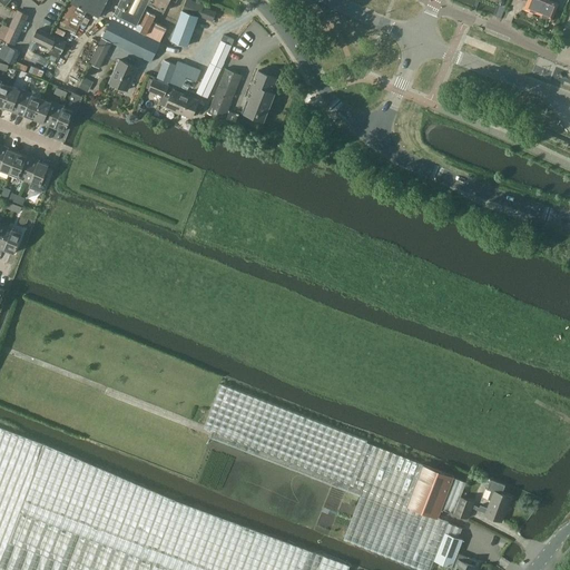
[(106,0),(70,0),(70,2),(98,16),(106,0)]
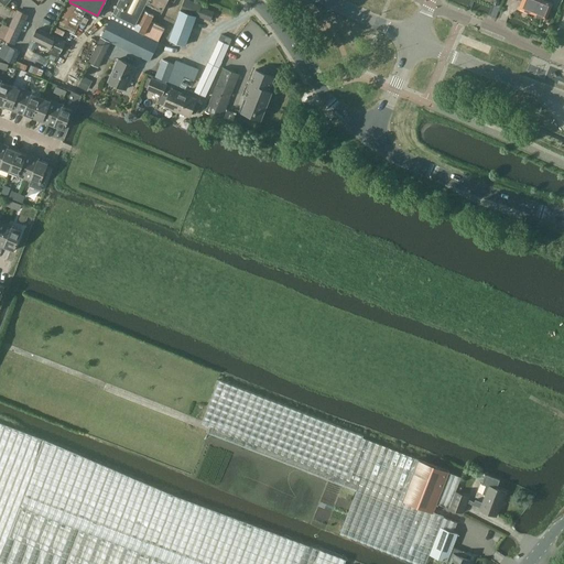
[(143,6),(132,0),(118,0),(111,12),(134,23),(143,6)]
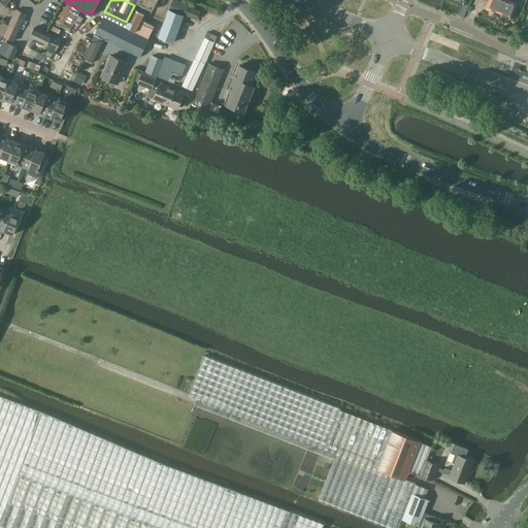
[(152,9),(156,0),(137,0),(136,2),(152,9)]
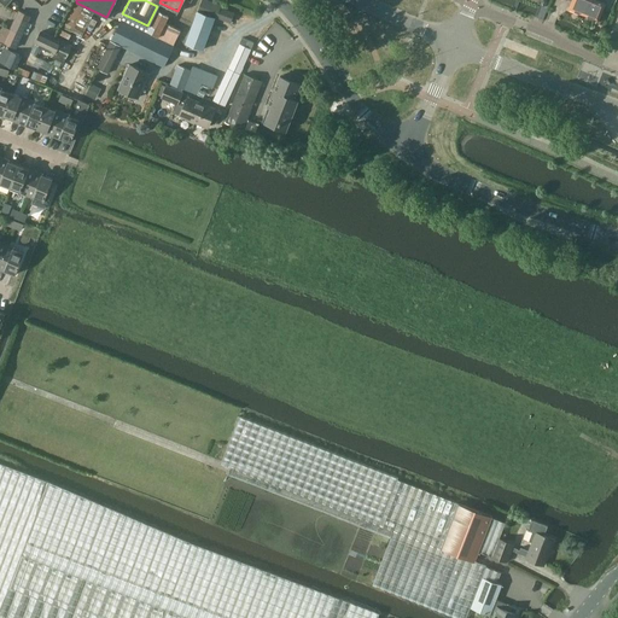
[(200,0),(198,11),(215,18),(228,23),(232,13),(220,9),(220,6),(204,0),(200,0)]
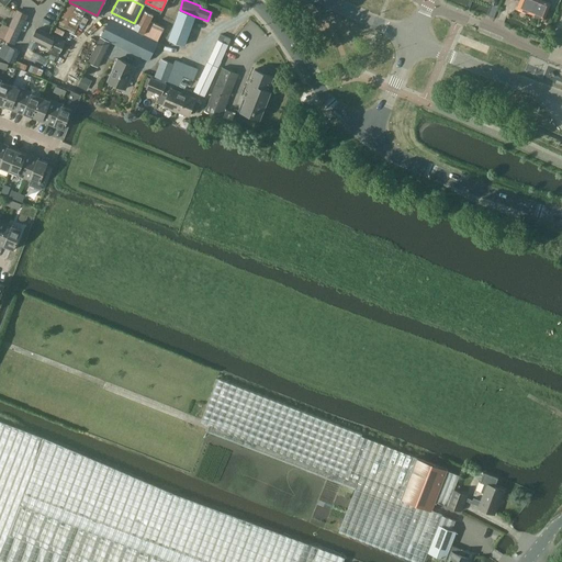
[(530,12),(535,0),(520,0),(517,7),(530,12)]
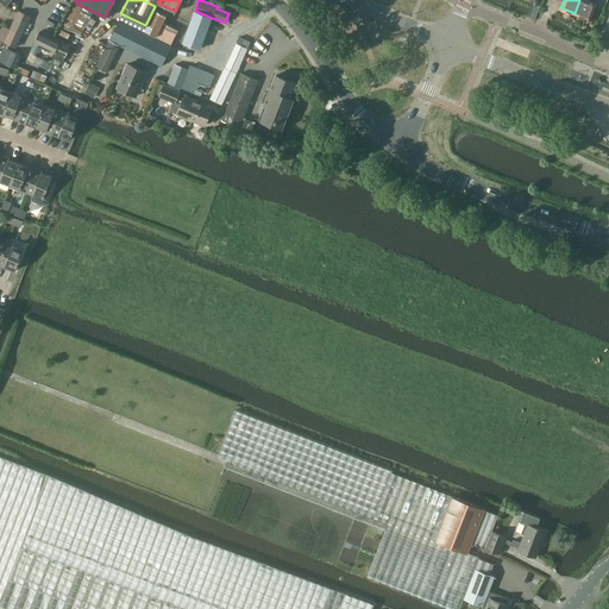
[(589,0),(579,0),(575,13),(589,19),(596,2),(589,0)]
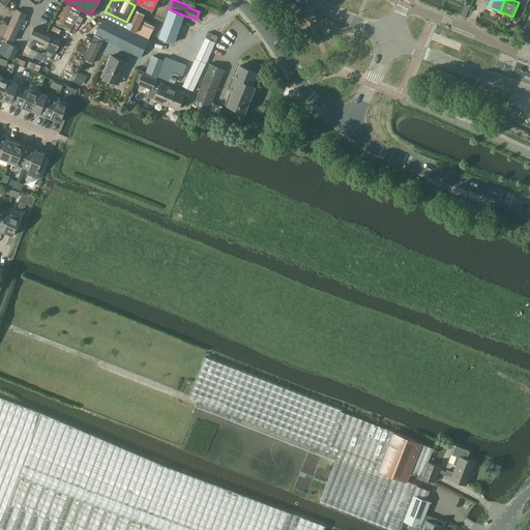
[(136,8),(126,26),(106,16),(96,35),(105,39),(141,57),(150,38),(154,30),(141,24),(146,12),(136,8)]
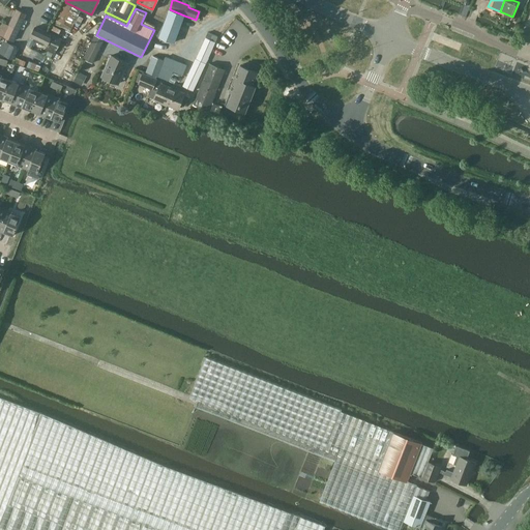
[(13,17),(23,22),(26,13),(17,9),(13,17)]
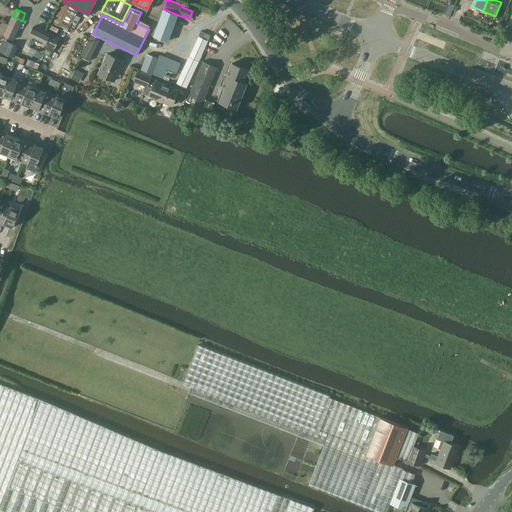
[(168,41),(178,15),(164,9),(154,35),(168,41)]
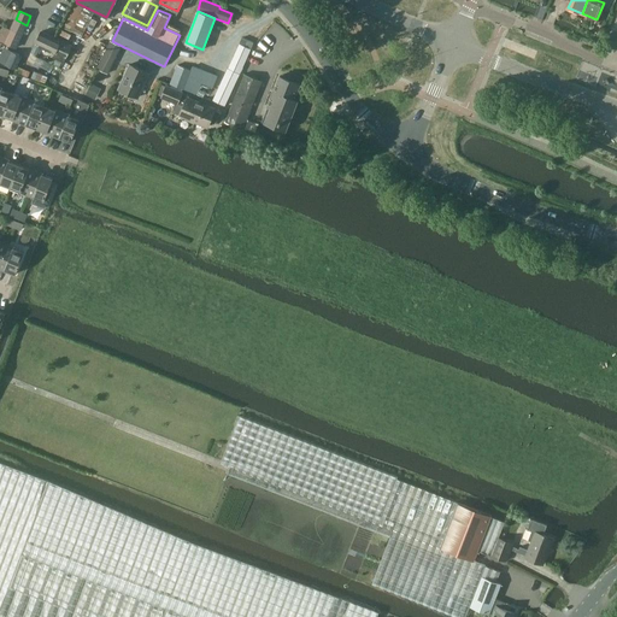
[(27,25),(16,19),(11,29),(23,34),(27,25)]
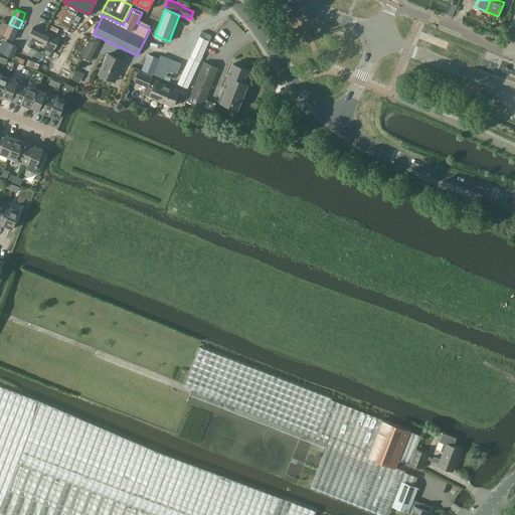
[(13,40),(19,28),(9,24),(4,35),(13,40)]
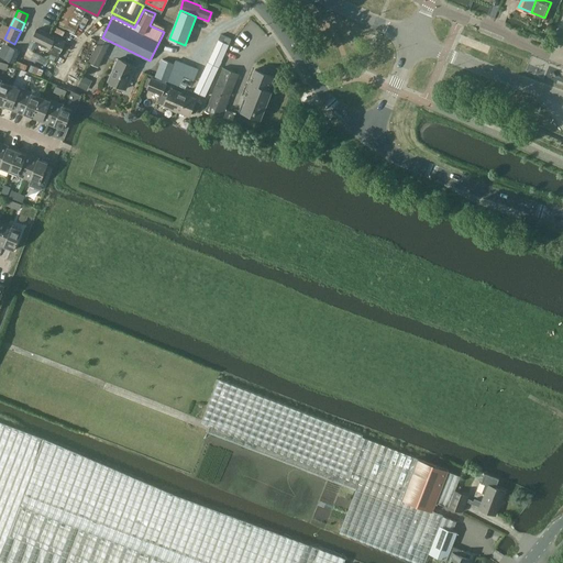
[(36,29),(31,40),(50,48),(47,53),(57,57),(59,53),(64,41),(36,29)]
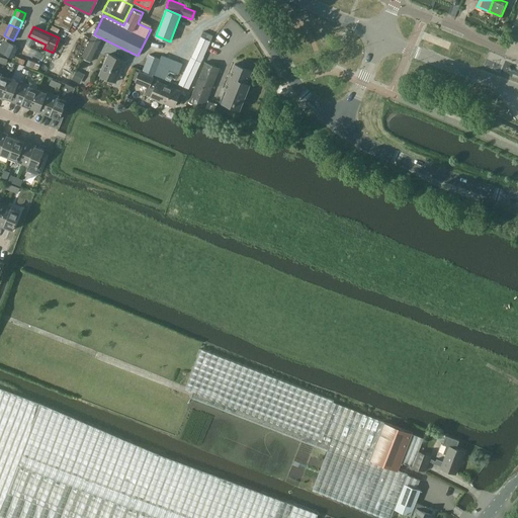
[(203,32),(179,85),(188,89),(212,36),(203,32)]
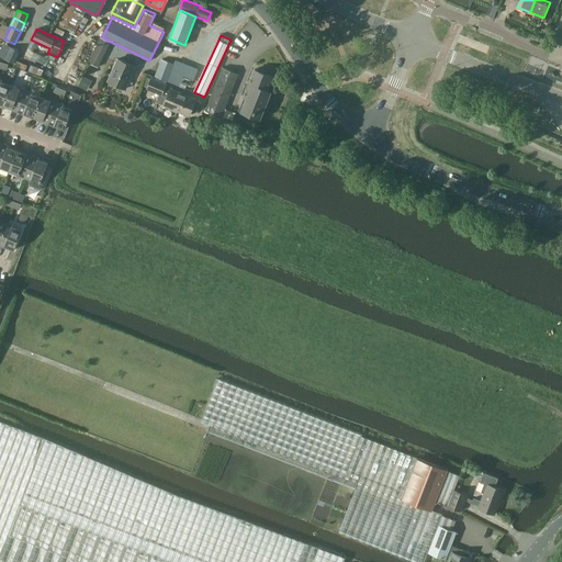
[(97,44),(88,63),(98,67),(109,44),(110,42),(101,37),(100,37),(97,44)]
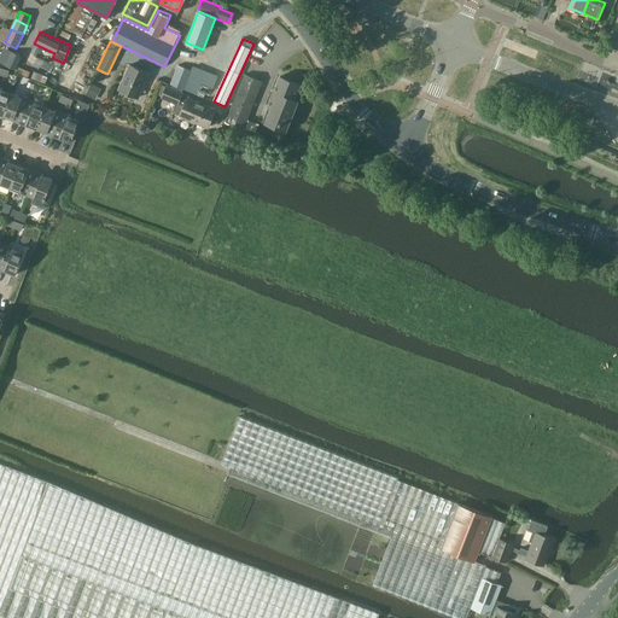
[(15,69),(22,56),(11,51),(5,64),(15,69)]
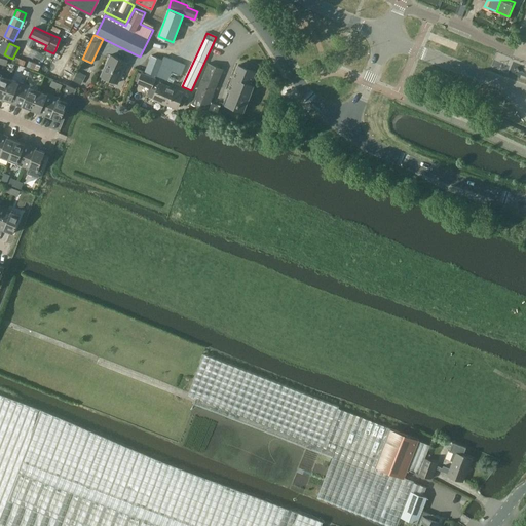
[(116,82),(125,63),(110,54),(101,75),(116,82)]
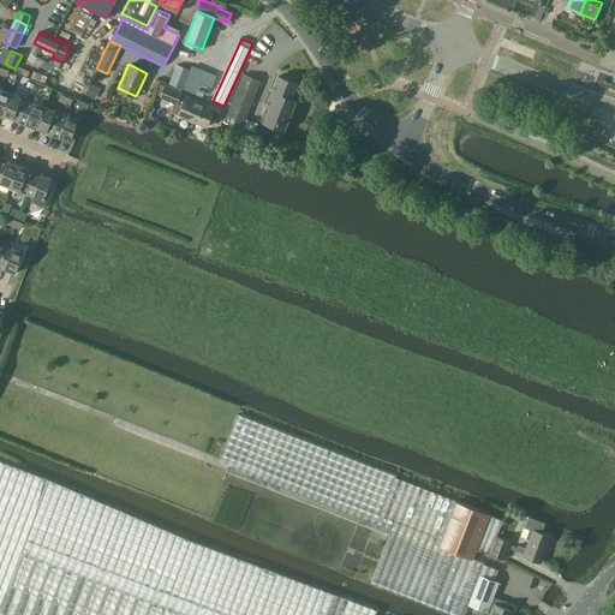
[(216,76),(192,65),(190,70),(177,65),(169,84),(196,95),(201,83),(212,88),(216,76)]
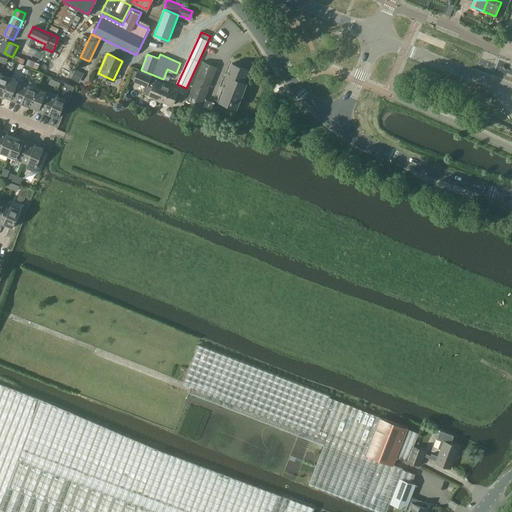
[(203,62),(187,102),(201,107),(217,67),(203,62)]
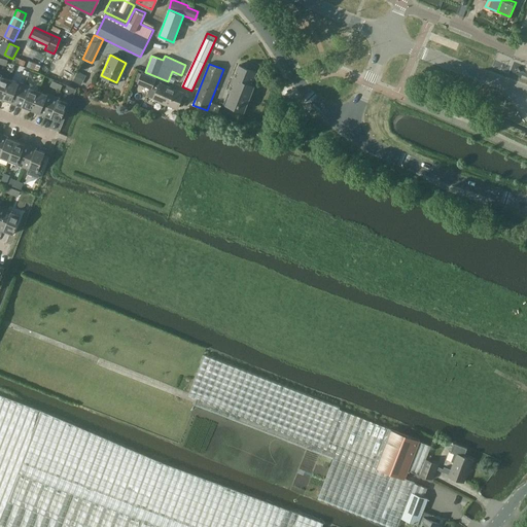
[(253,84),(250,83),(255,71),(238,64),(229,90),(231,91),(226,103),(243,110),(253,84)]
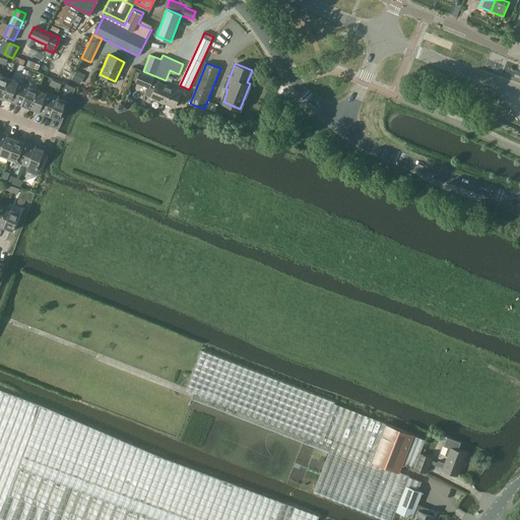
[(76,71),(72,80),(79,84),(84,75),(76,71)]
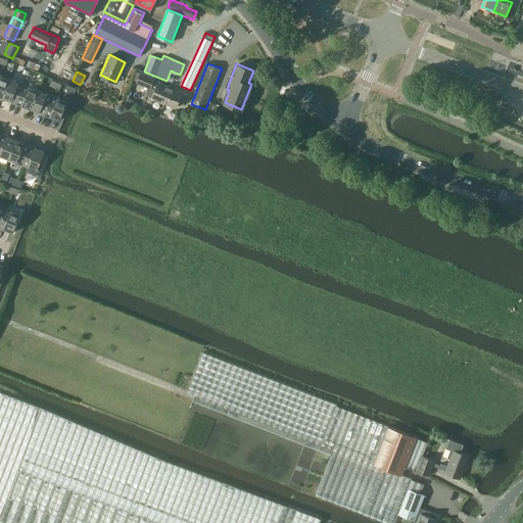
[(149,87),(153,78),(140,72),(137,82),(149,87)]
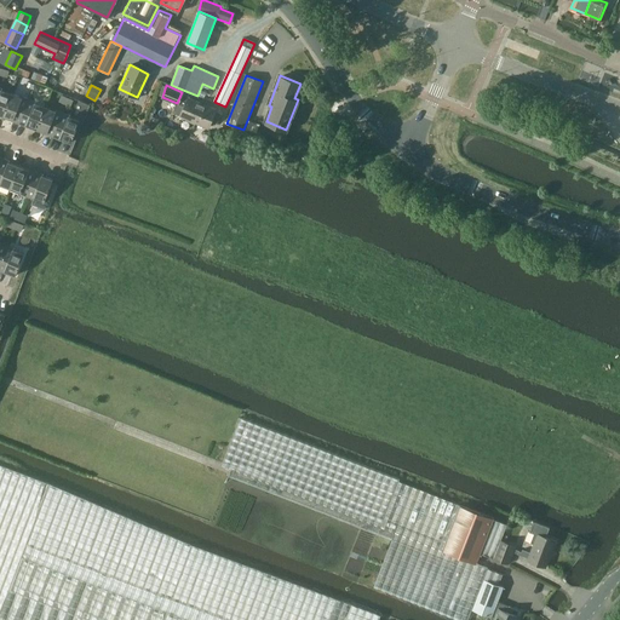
[(0,87),(0,114),(1,116),(11,95),(1,91),(1,89),(0,87)]
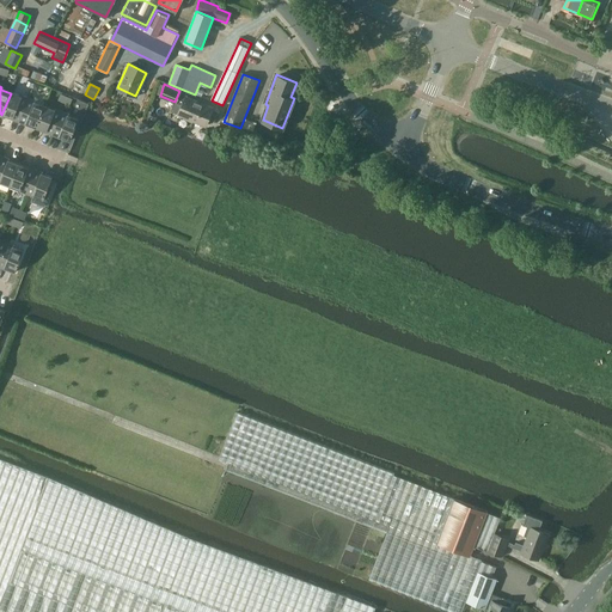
[(11,93),(1,115),(11,118),(11,120),(18,122),(28,98),(20,96),(19,97),(11,93)]
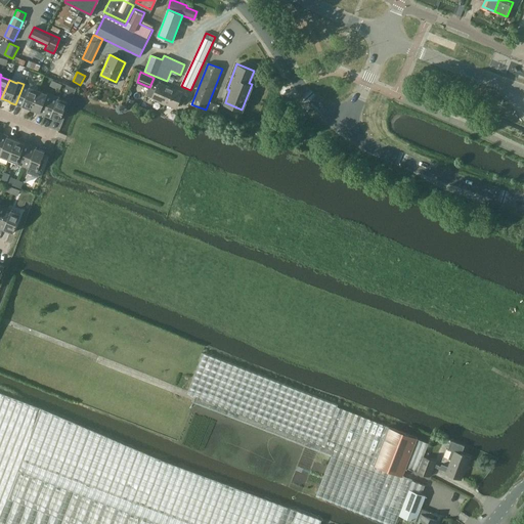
[(175,105),(178,99),(184,101),(187,93),(159,82),(153,96),(175,105)]
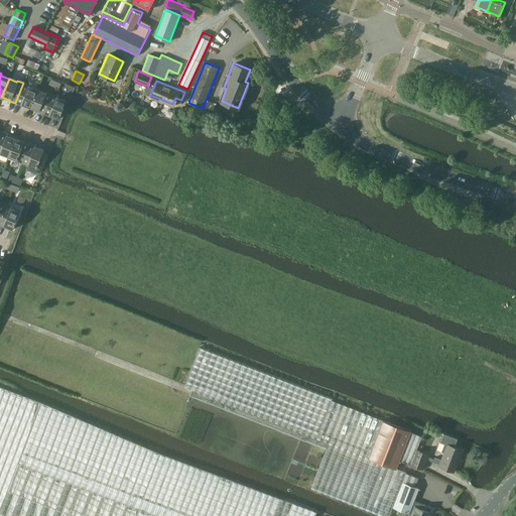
[(23,83),(15,103),(21,106),(22,105),(29,108),(36,90),(29,87),(29,86),(23,83)]
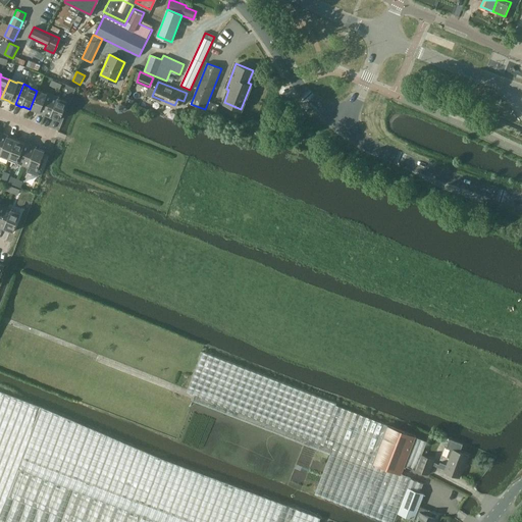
[(37,91),(30,109),(38,112),(38,113),(44,115),(52,95),(46,93),(45,94),(37,91)]
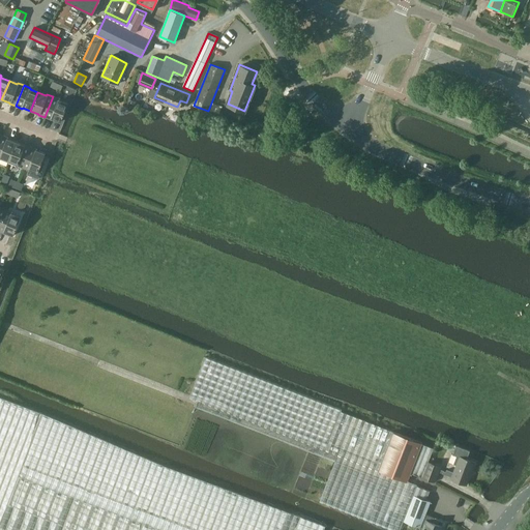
[(53,96),(45,117),(51,120),(51,119),(60,122),(67,104),(59,100),(59,99),(53,96)]
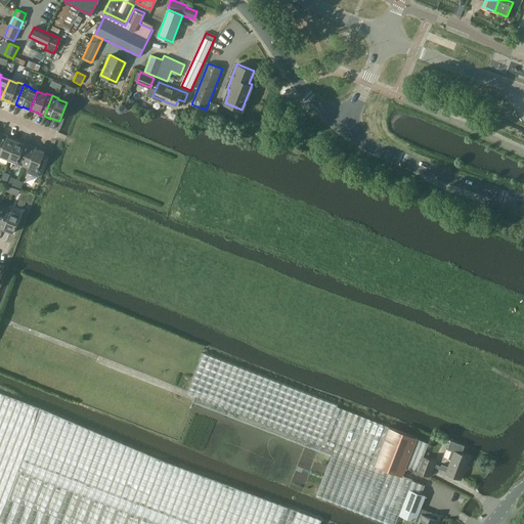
[(1,134),(0,135),(0,156),(7,159),(14,140),(7,137),(7,136),(1,134)]
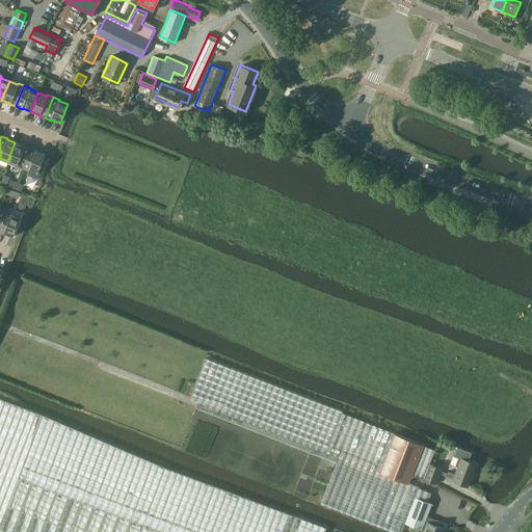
[(15,142),(7,161),(16,164),(16,165),(22,168),(30,148),(23,144),(23,145),(15,142)]
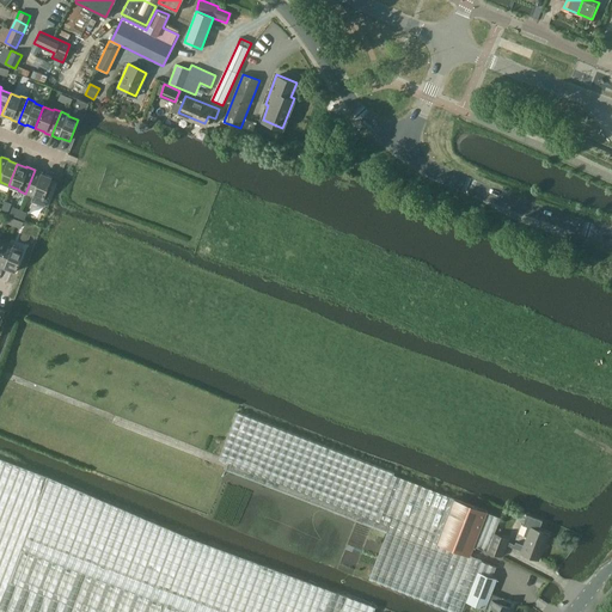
[(32,196),(30,202),(43,207),(50,188),(48,187),(51,178),(41,173),(42,172),(35,170),(25,194),(32,196)]
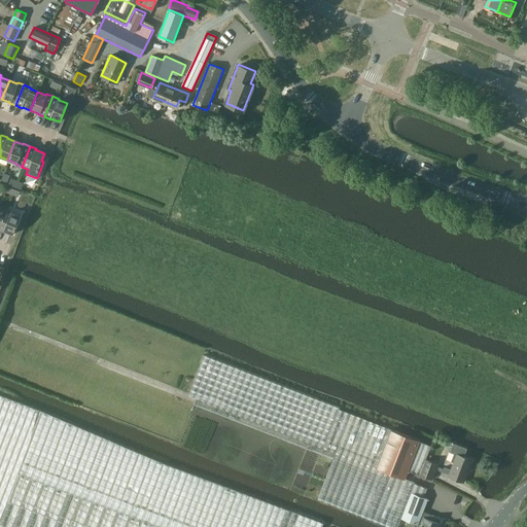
[(5,209),(0,220),(0,230),(3,232),(4,231),(12,234),(20,215),(11,212),(11,211),(5,209)]
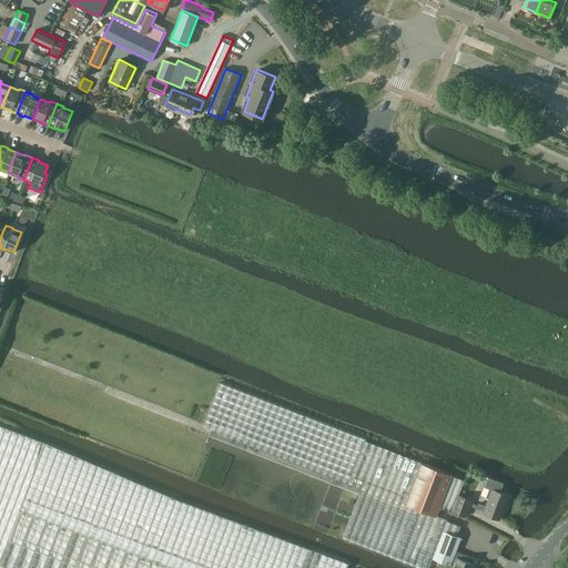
[(210,408),(203,426),(212,429),(362,488),(362,487),(436,516),(452,475),(418,462),(365,440),(366,439),(220,383),(210,408)]
